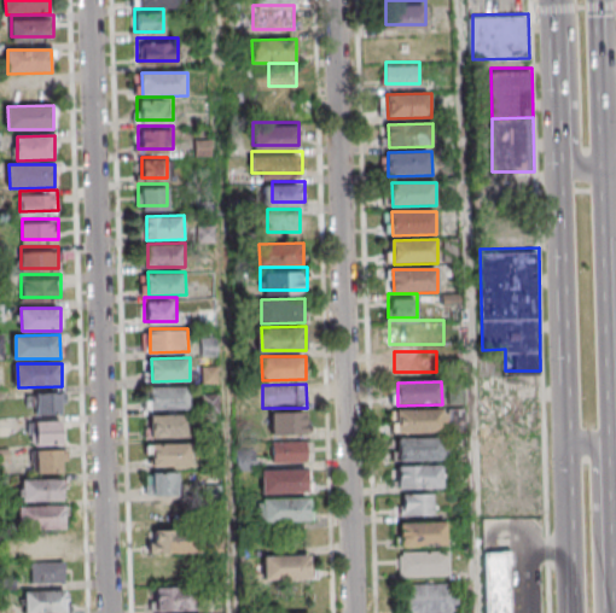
[(152,386),(191,385),(191,409),(154,410),(152,386)]
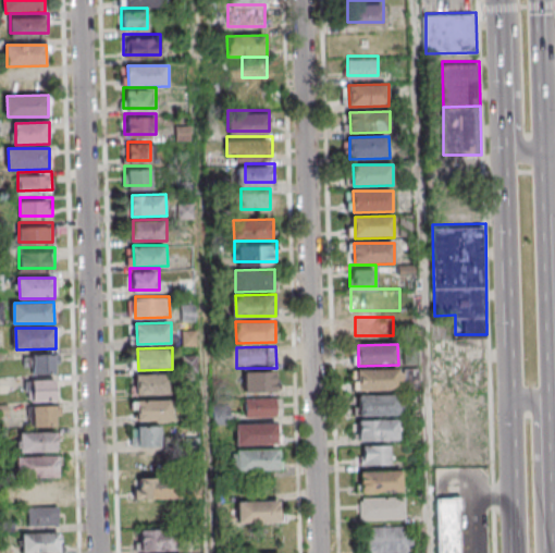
[(54,351),(29,351),(29,358),(32,358),(32,369),(54,369),(54,351)]
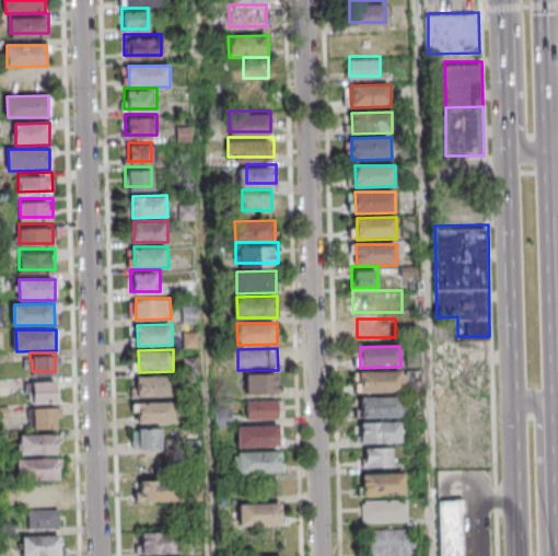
[(246,370),(246,390),(280,390),(280,370),(246,370)]
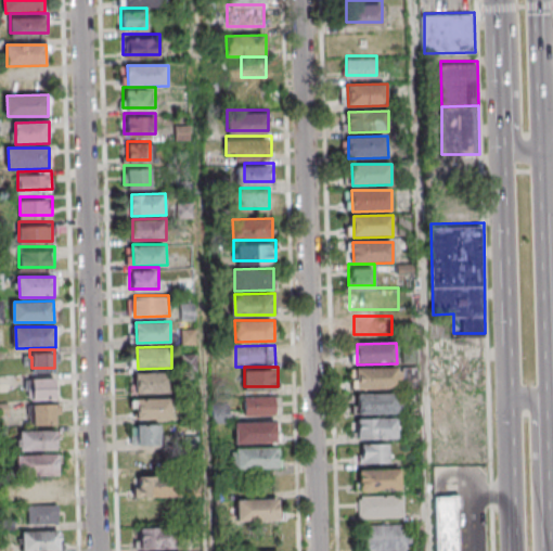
[(358,369),(397,368),(398,388),(358,389),(358,369)]
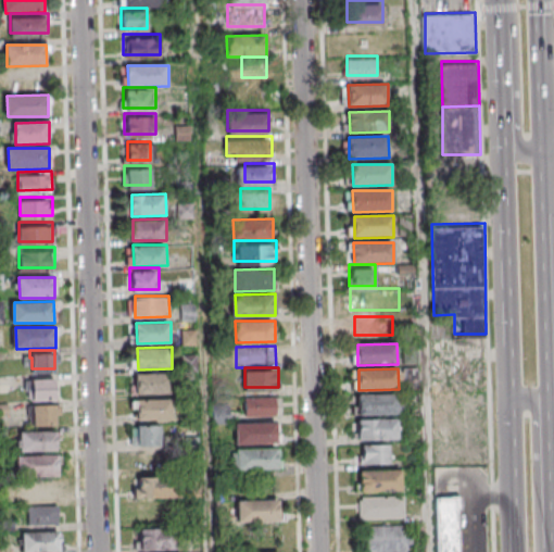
[(27,374),(27,396),(58,396),(58,374),(27,374)]
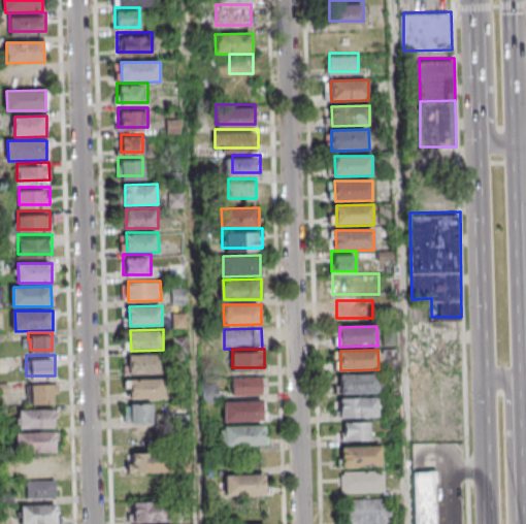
[(130,355),(163,355),(163,374),(131,375),(130,355)]
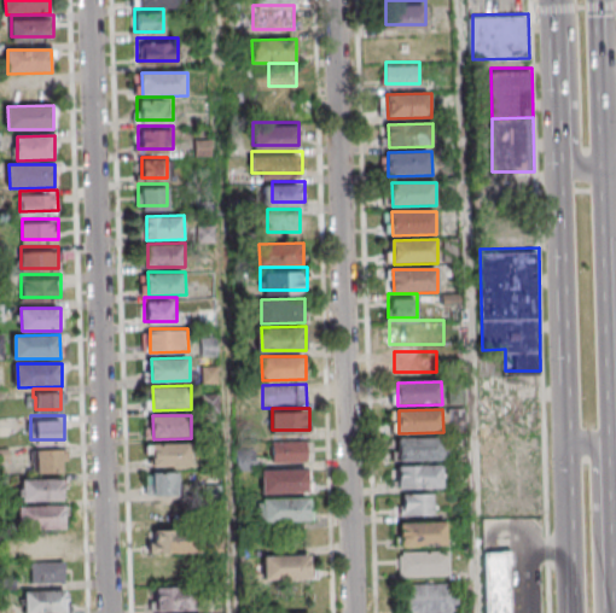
[(272,457),(312,457),(312,436),(272,436),(272,457)]
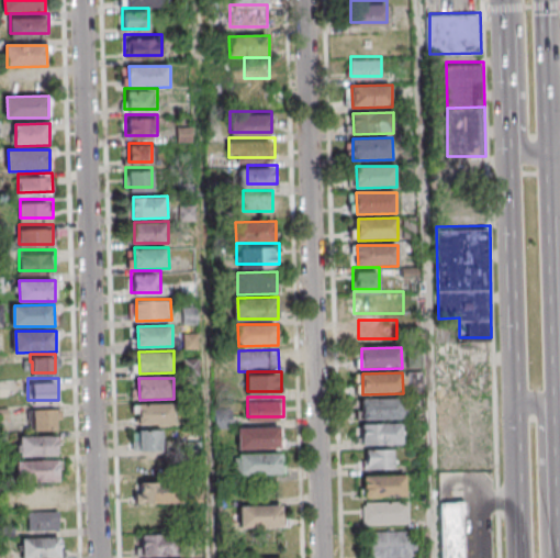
[(362,399),(403,398),(403,420),(364,421),(362,399)]
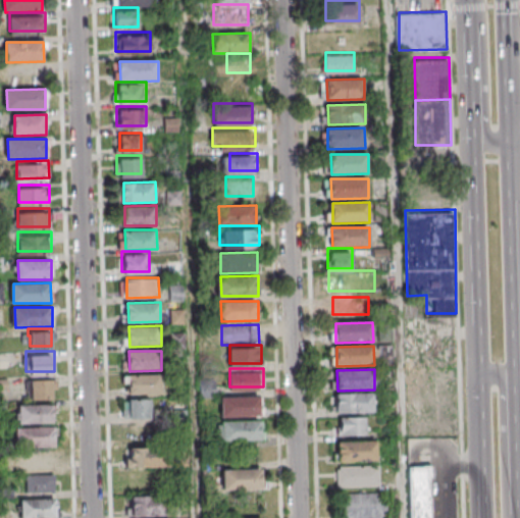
[(131,375),(162,374),(163,395),(131,396),(131,375)]
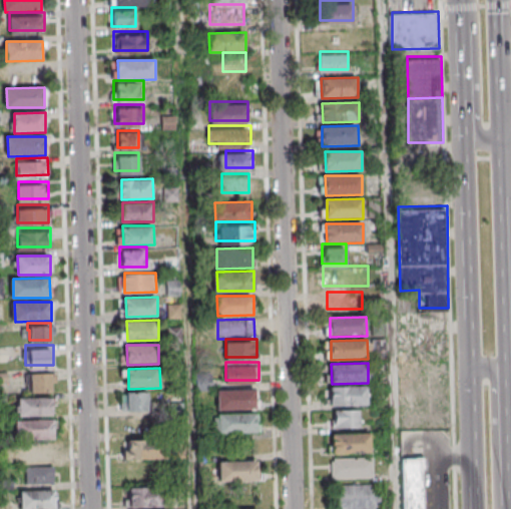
[(29,369),(29,388),(51,388),(51,369),(29,369)]
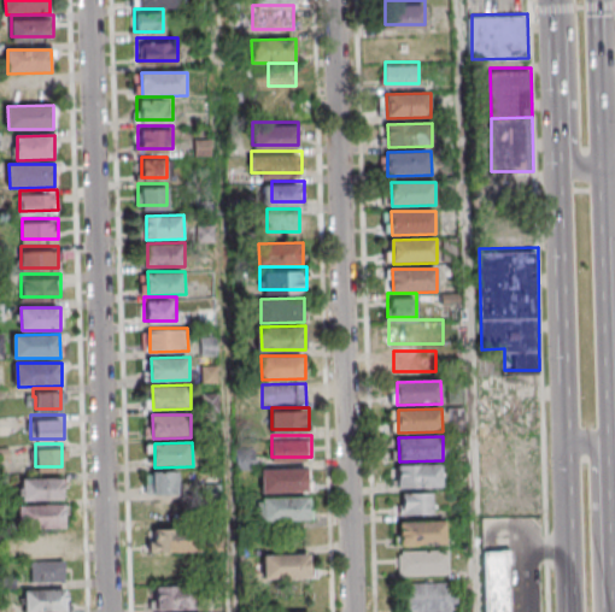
[(398,465),(443,465),(443,488),(399,489),(398,465)]
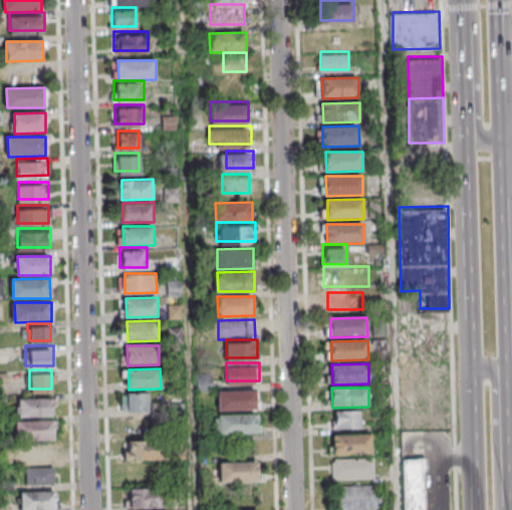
[(149,390),(121,390),(121,409),(149,409),(149,390)]
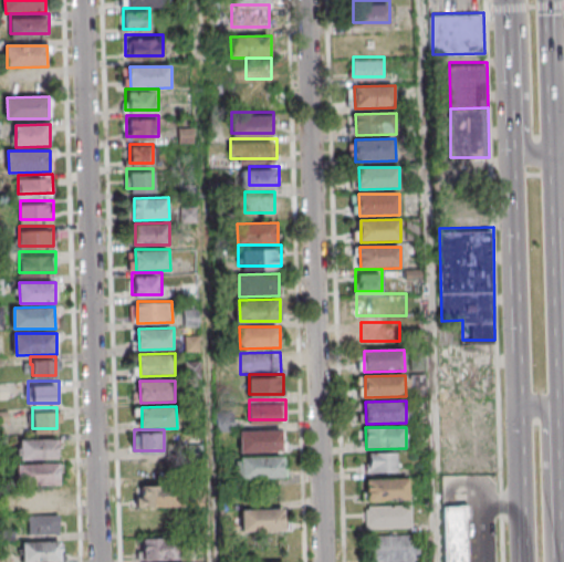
[(242,432),(282,430),(283,451),(242,453),(242,432)]
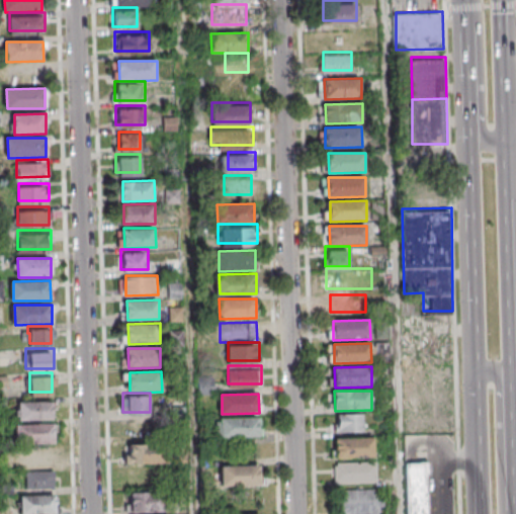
[(19,403),(54,402),(54,420),(20,421),(19,403)]
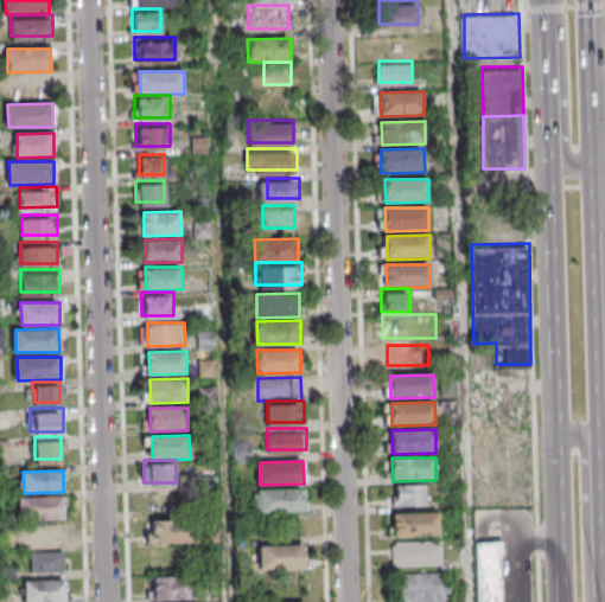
[(427,480),(394,480),(394,501),(427,501),(427,480)]
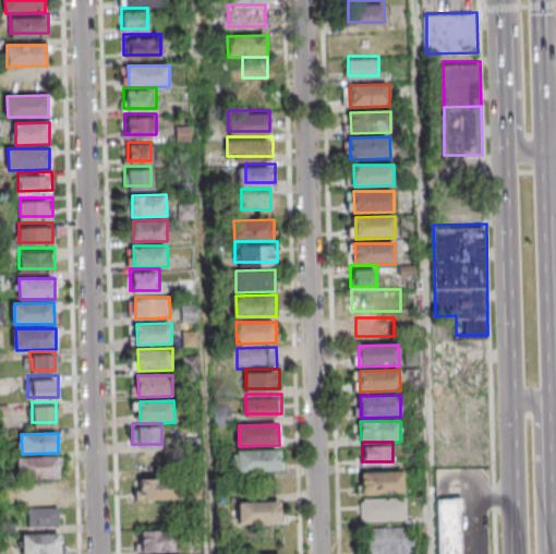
[(239,452),(279,452),(279,472),(240,473),(239,452)]
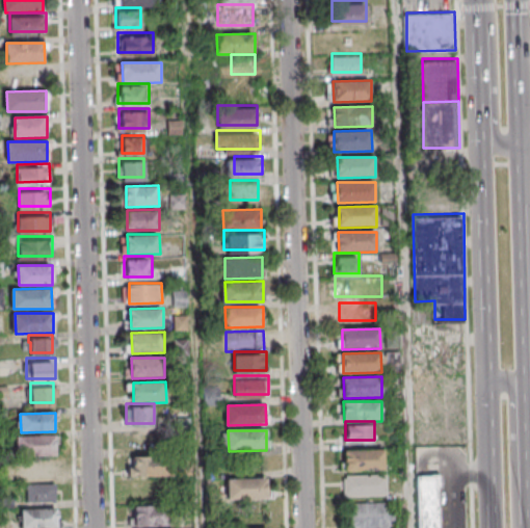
[(18,437),(55,437),(56,456),(18,457),(18,437)]
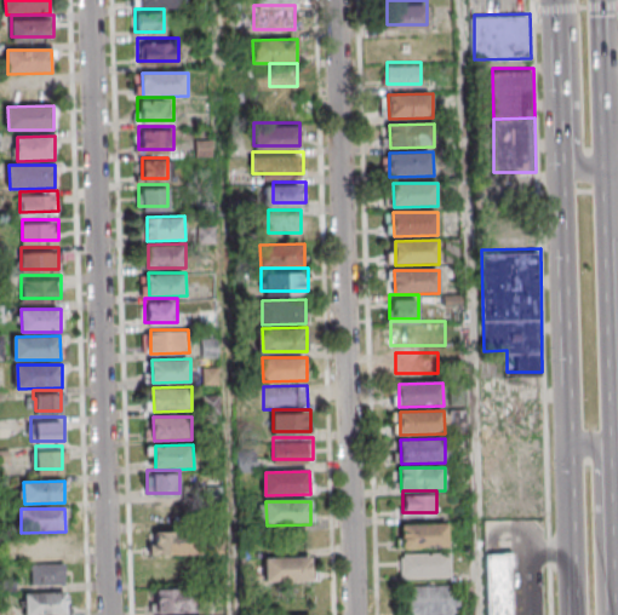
[(148,551),(200,551),(200,527),(148,527),(148,551)]
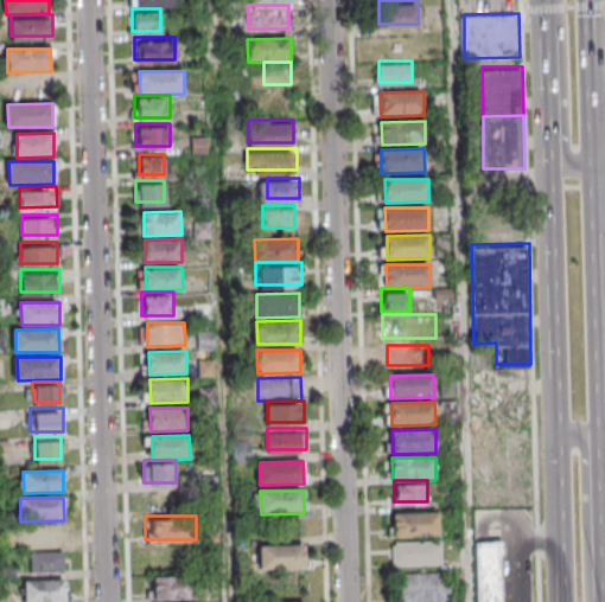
[(394,517),(437,516),(438,539),(394,539),(394,517)]
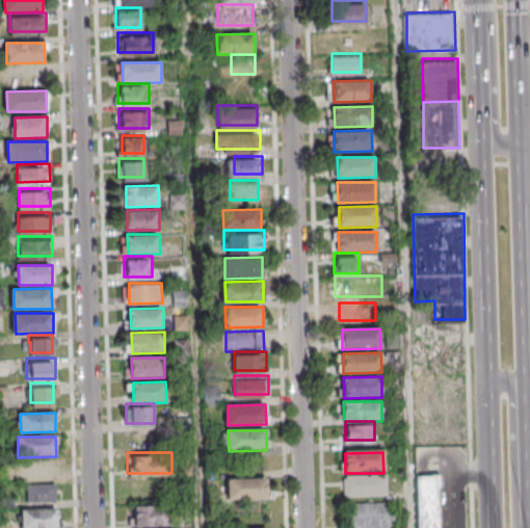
[(26,474),(56,474),(56,455),(26,455),(26,474)]
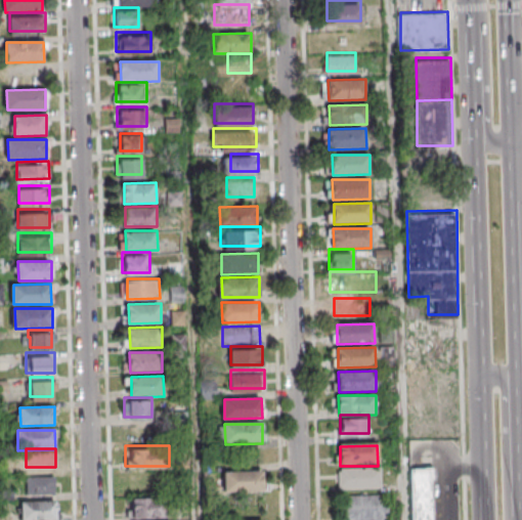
[(412,519),(435,519),(435,464),(411,464),(412,519)]
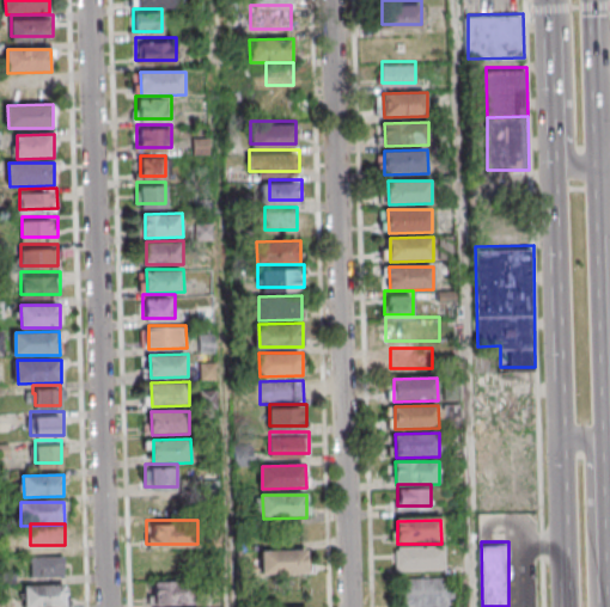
[(397,547),(447,546),(447,569),(398,571),(397,547)]
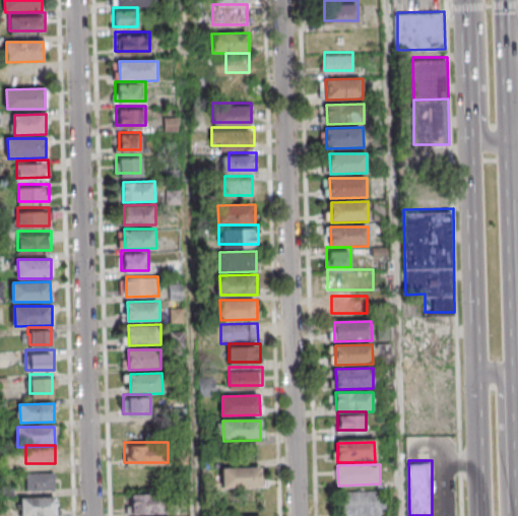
[(55,469),(25,469),(25,487),(55,487),(55,469)]
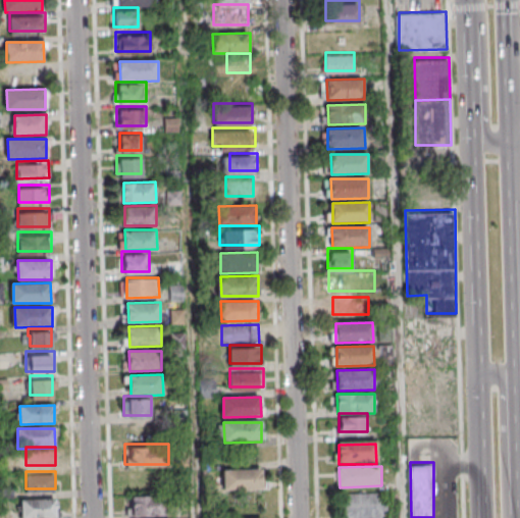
[(225,473),(262,472),(263,493),(225,493),(225,473)]
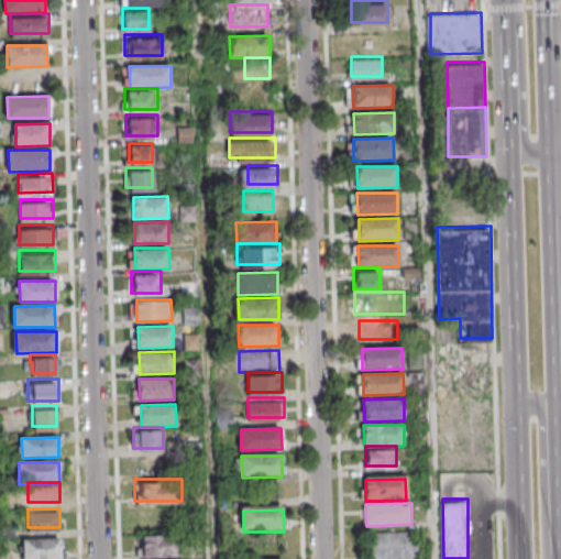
[(366,528),(366,555),(404,555),(404,558),(419,558),(419,527),(366,528)]
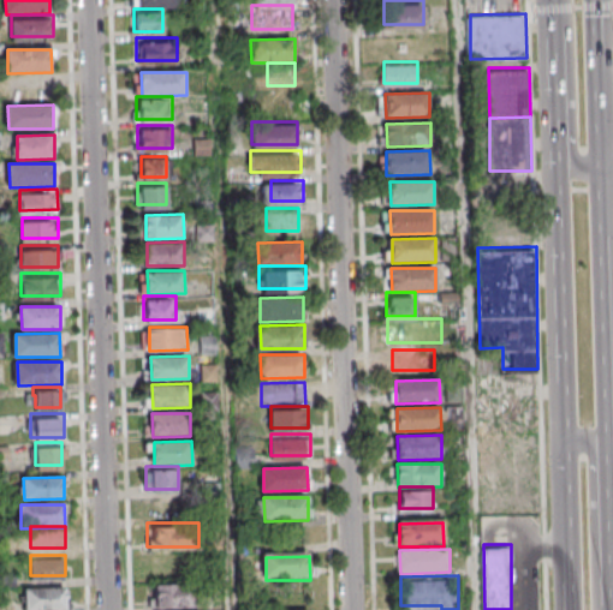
[(153,609),(153,588),(197,587),(197,609),(153,609)]
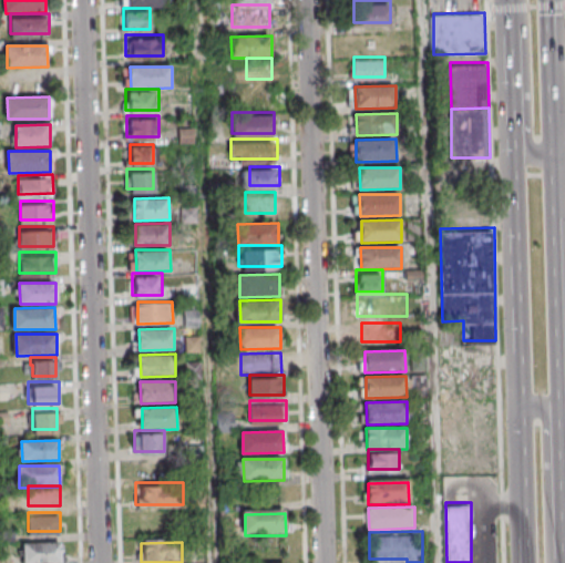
[(22,562),(22,545),(63,544),(63,562),(22,562)]
